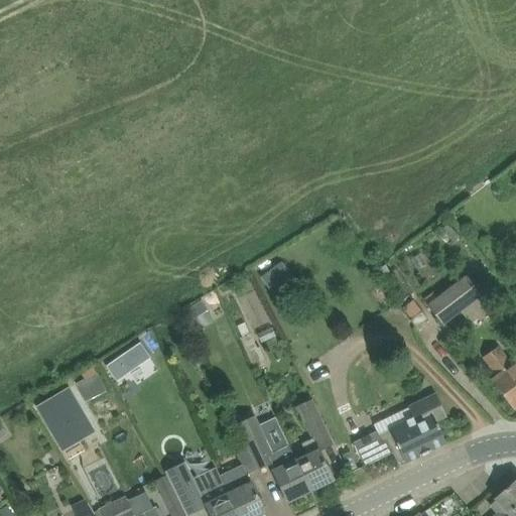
[(442,230),(455,243),(460,237),(447,225),(442,230)]
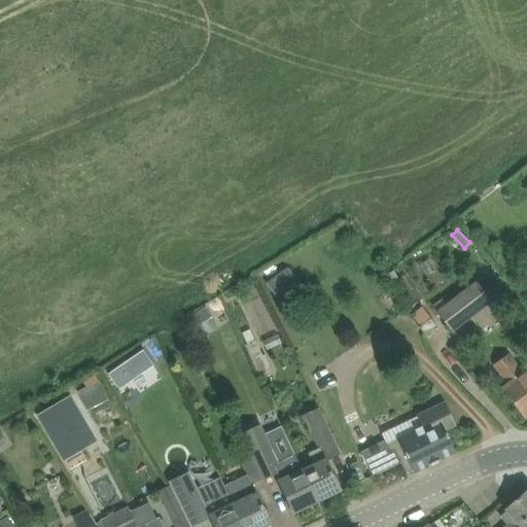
[(279,300),(300,285),(287,269),(267,283),(279,300)]
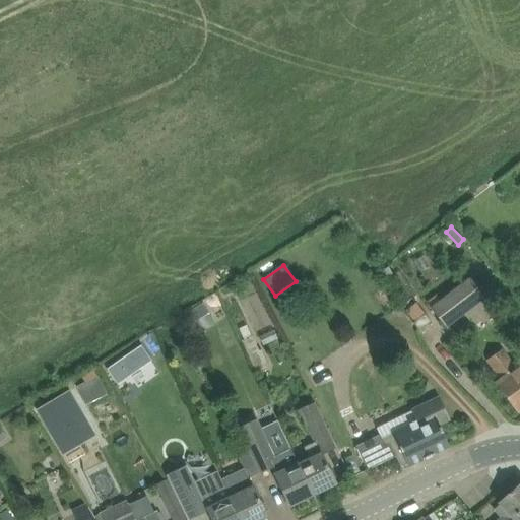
[(382,271),(388,281),(395,276),(388,267),(382,271)]
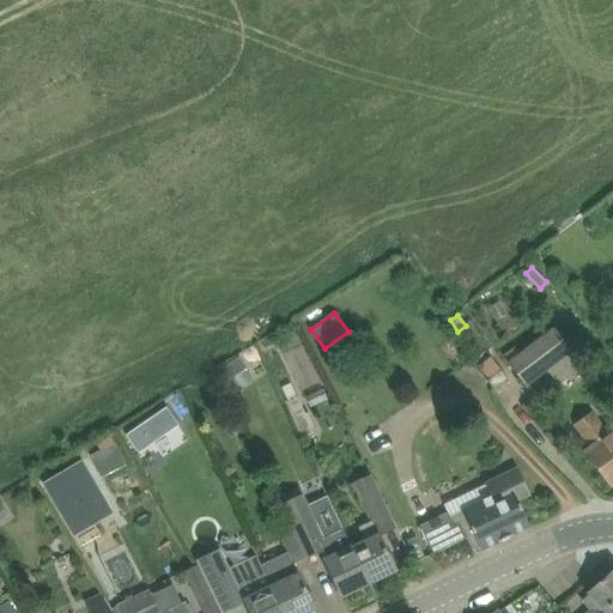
[(509,364),(525,386),(571,351),(554,329),(509,364)]
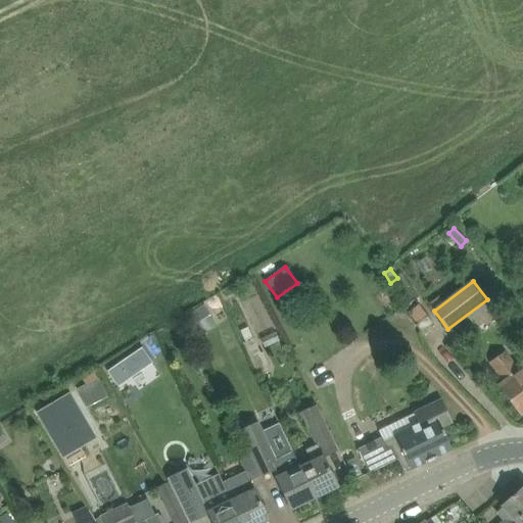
[(189,313),(196,324),(210,315),(204,303),(189,313)]
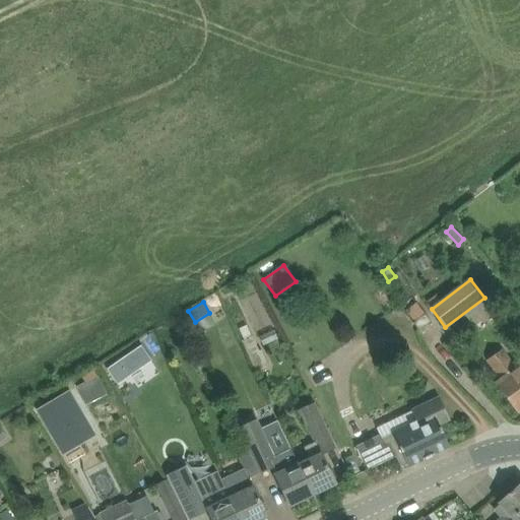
[(419,331),(432,322),(425,314),(413,323),(419,331)]
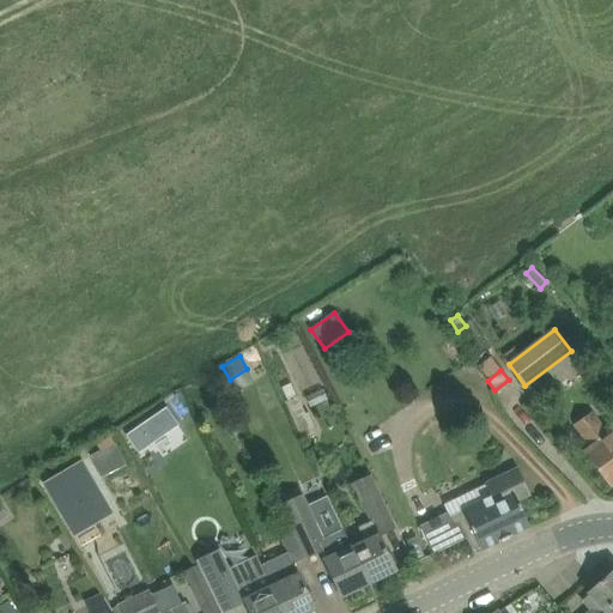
[(298,396),(285,402),(303,442),(320,435),(309,412),(305,413),(298,396)]
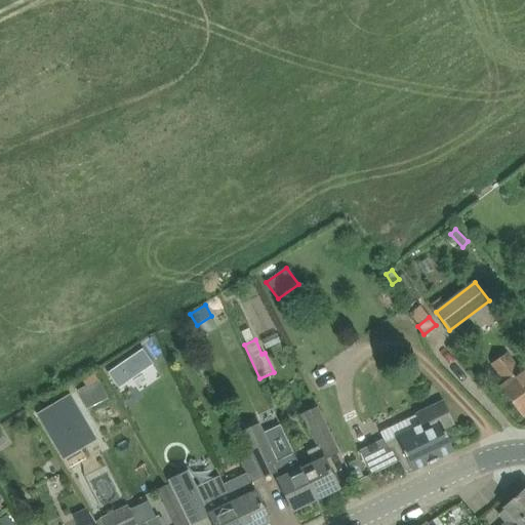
[(108,372),(119,389),(154,364),(143,349),(108,372)]
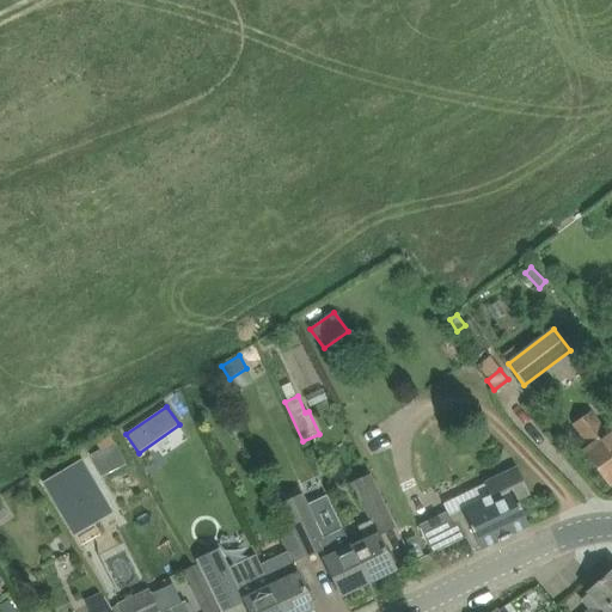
[(611,430),(609,434),(592,412),(574,424),(591,447),(586,452),(611,485),(611,483),(611,430)]
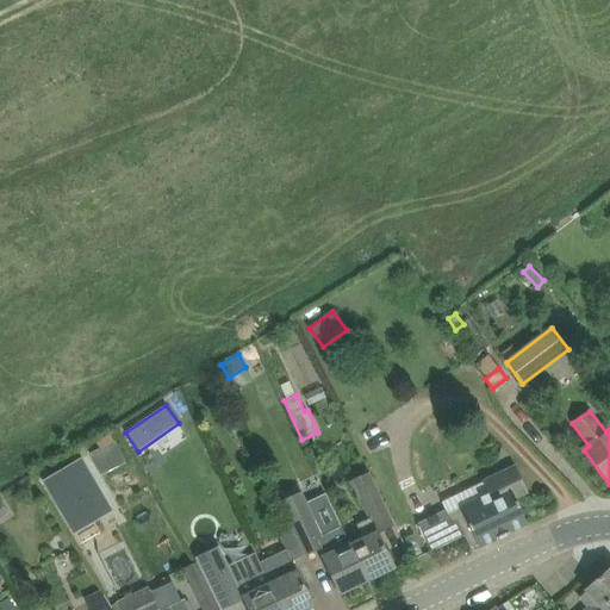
[(82,456),(93,479),(128,461),(112,433),(97,441),(100,447),(82,456)]
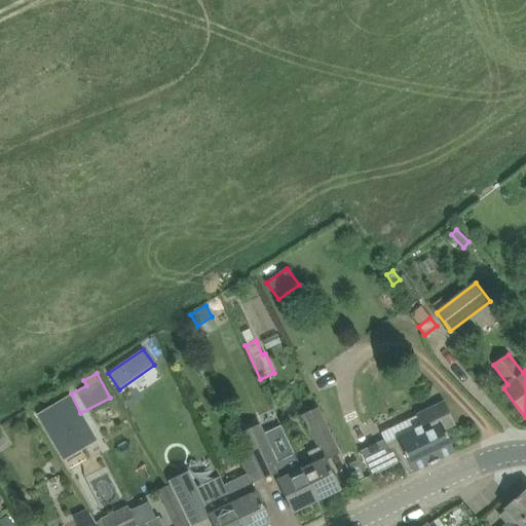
[(65,458),(79,450),(96,441),(70,397),(39,414),(63,455),(65,458)]
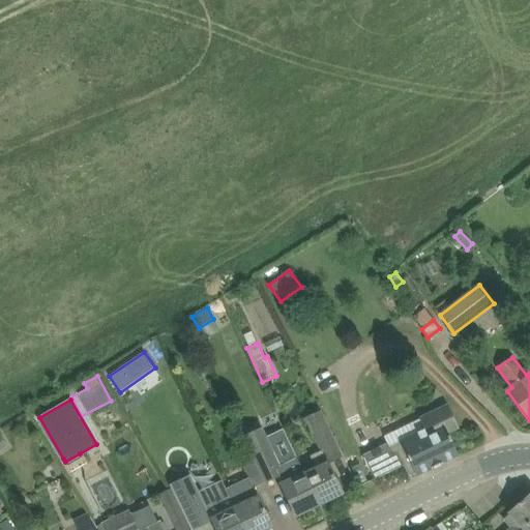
[(416,475),(458,454),(447,432),(458,427),(448,406),(420,418),(425,430),(400,441),(404,449),(392,454),(386,442),(362,453),(375,479),(404,465),(410,476),(415,473),(416,475)]
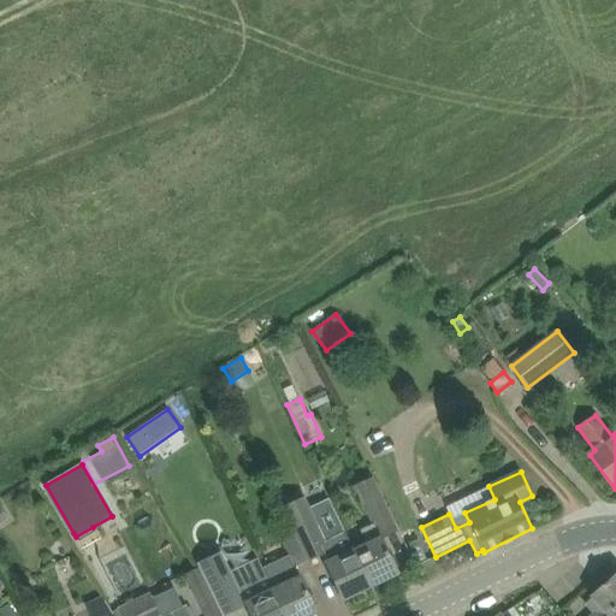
[(372,586),(398,574),(381,539),(398,531),(373,478),(356,486),(374,523),(360,531),(366,544),(353,550),(372,586)]
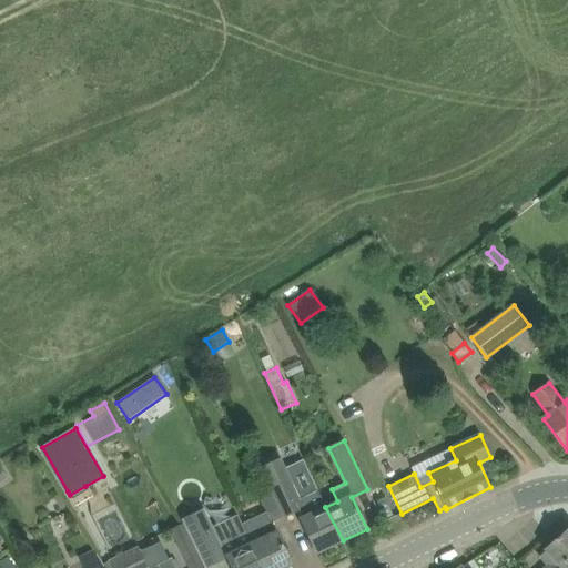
[(262,468),(273,493),(284,516),(297,510),(317,554),(343,540),(325,507),(317,492),(300,499),(281,459),(262,468)]
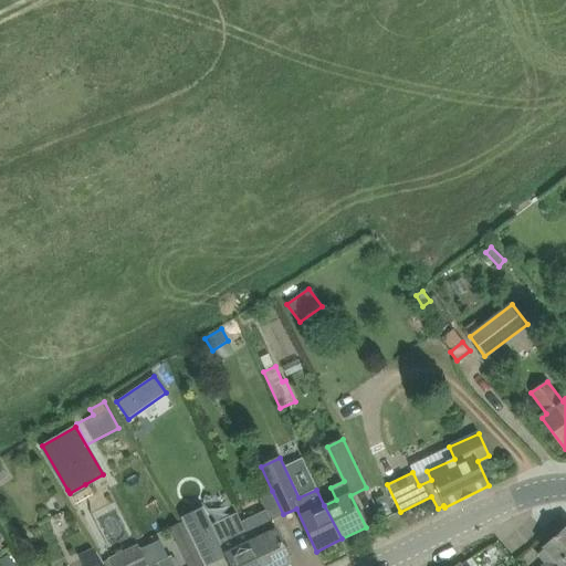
[(283,515),(283,514),(272,491),(259,496),(265,511),(242,522),(251,540),(263,565),(285,565),(292,563),(272,521),(283,515)]
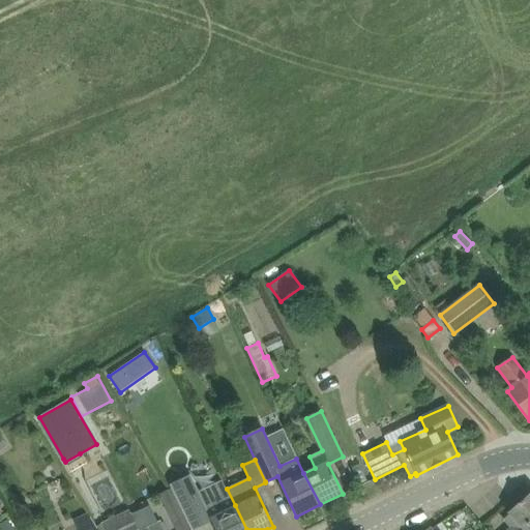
[(216,529),(246,529),(235,505),(227,489),(224,481),(199,493),(190,475),(170,484),(171,489),(177,500),(192,529),(194,529),(212,521),(216,529)]
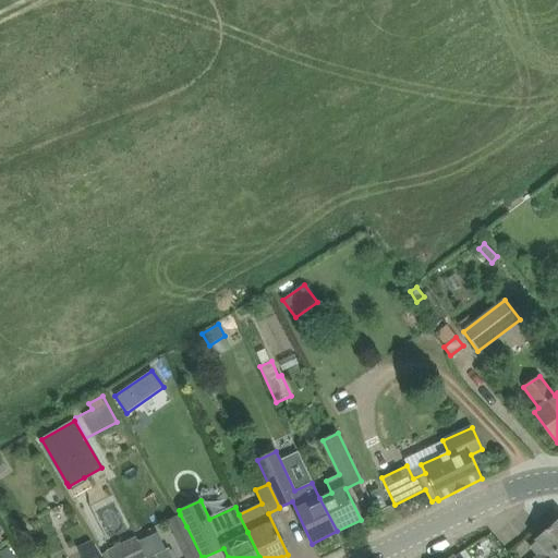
[(186,526),(180,514),(168,521),(173,533),(186,526)]
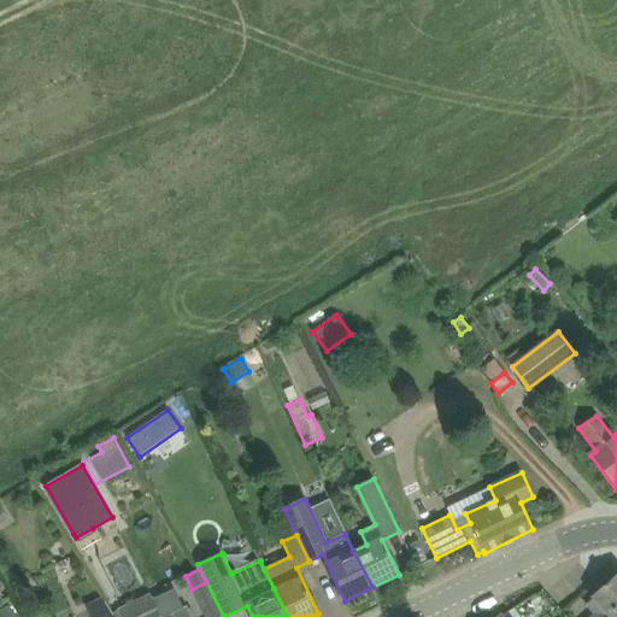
[(616,574),(592,597),(603,607),(616,594),(616,574)]
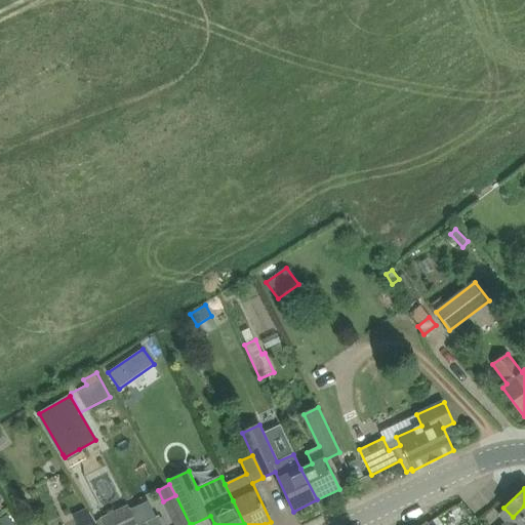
[(190,524),(175,495),(163,501),(174,524),(190,524)]
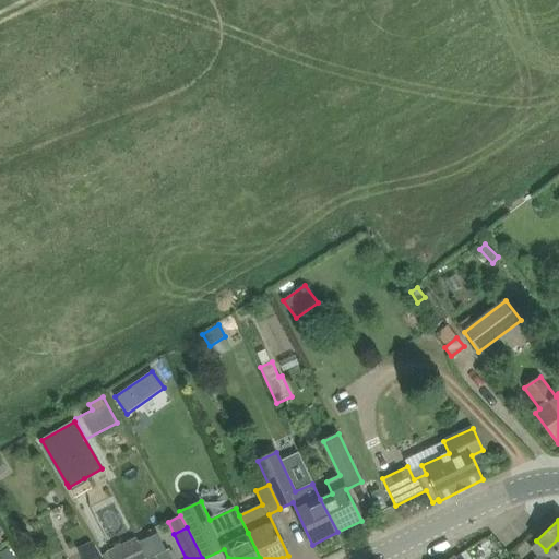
[(558,558),(558,538),(546,550),(536,558),(558,558)]
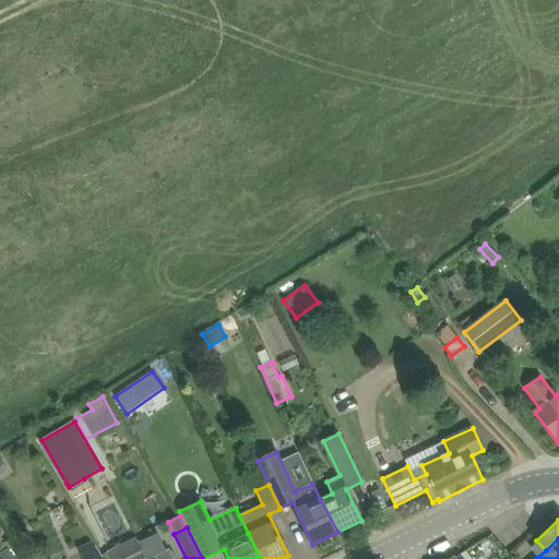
[(149,550),(144,552),(138,539),(109,552),(111,558),(174,558),(169,548),(152,556),(149,550)]
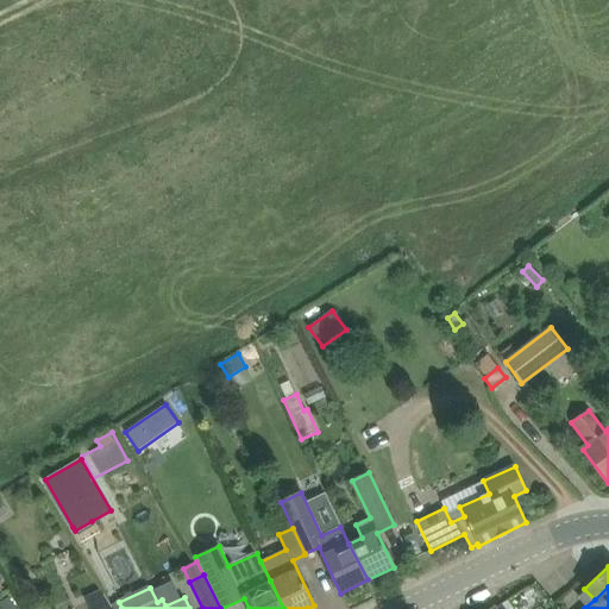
[(86,601),(89,608),(112,608),(111,607),(102,592),(86,601)]
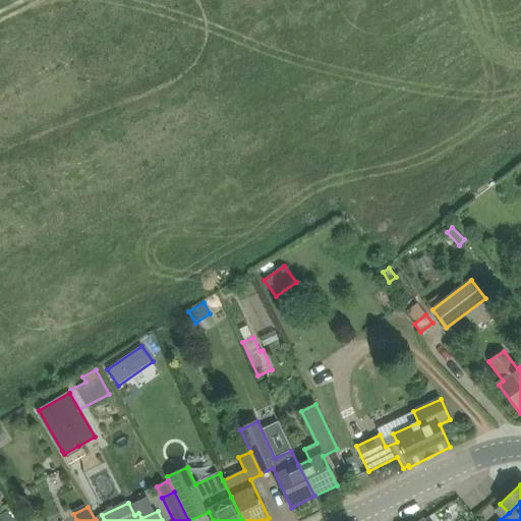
[(13,520),(7,511),(1,515),(4,520),(13,520)]
